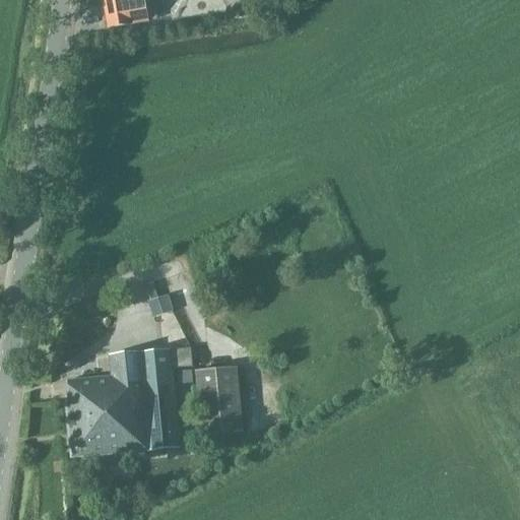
[(103,0),(104,1),(108,27),(148,22),(145,0),(103,0)]
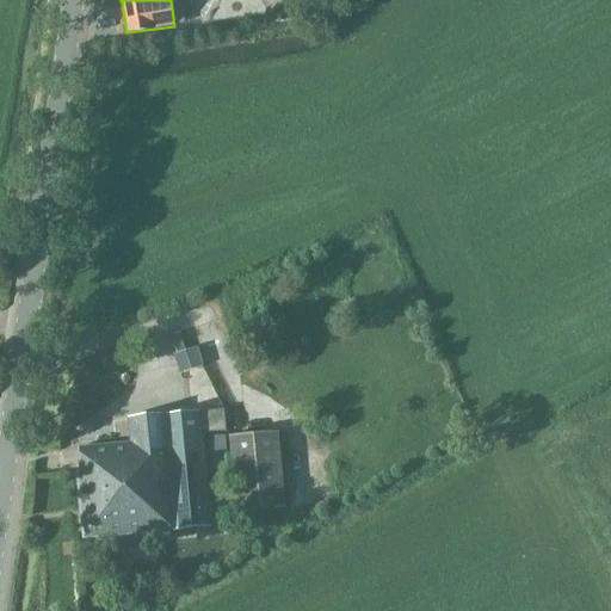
[(164,347),(168,366),(189,362),(184,341),(164,347)]
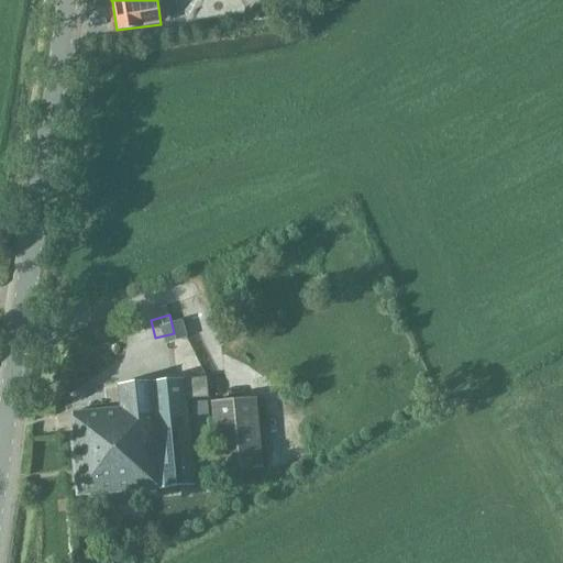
[(74,434),(70,434),(77,496),(196,484),(187,398),(209,396),(208,377),(119,384),(121,408),(72,412),(74,434)]
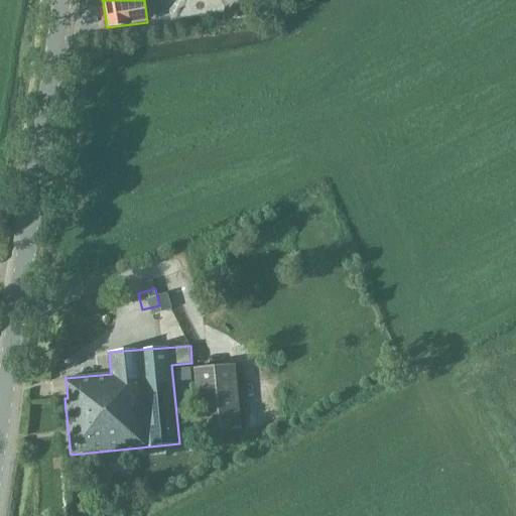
[(236,365),(195,369),(200,432),(241,428),(236,365)]
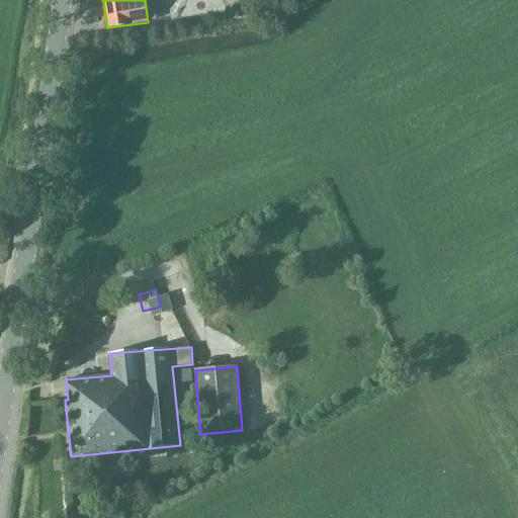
[(91,475),(110,473),(109,460),(90,461),(91,475)]
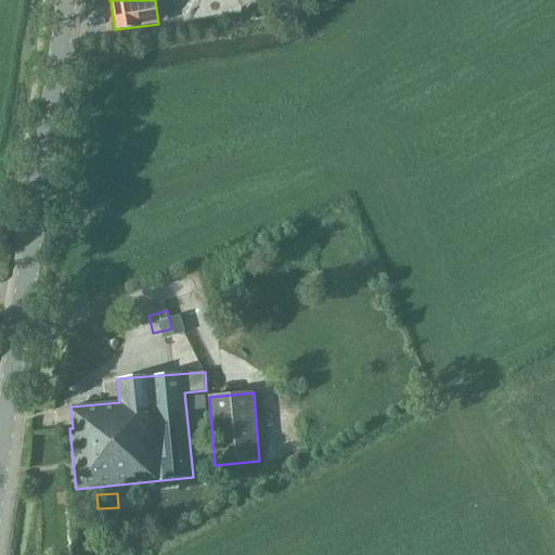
All buildings are outlined.
